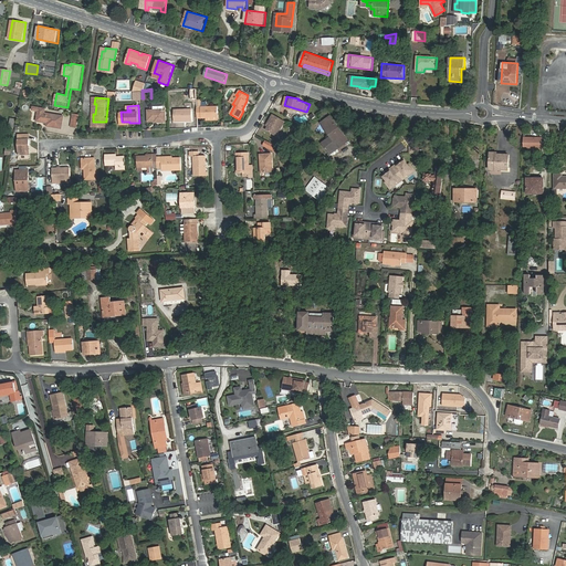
[(49,114),(48,114),(48,116),(45,116),(45,114),(45,109),(33,107),(33,111),(39,112),(37,122),(45,123),(45,126),(46,126),(49,114)]
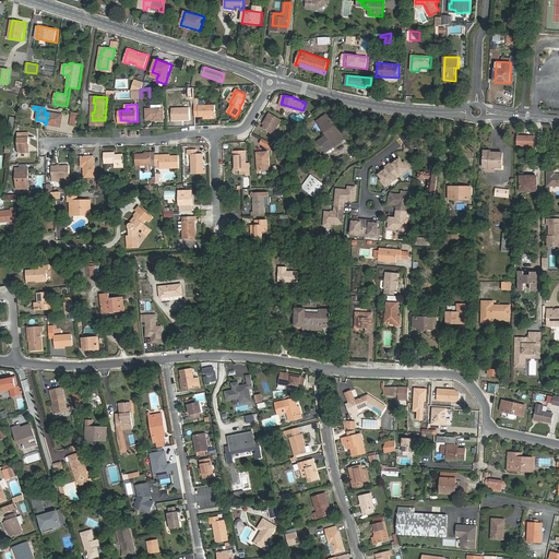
[(195,117),(204,116),(215,116),(215,106),(195,106),(195,117)]
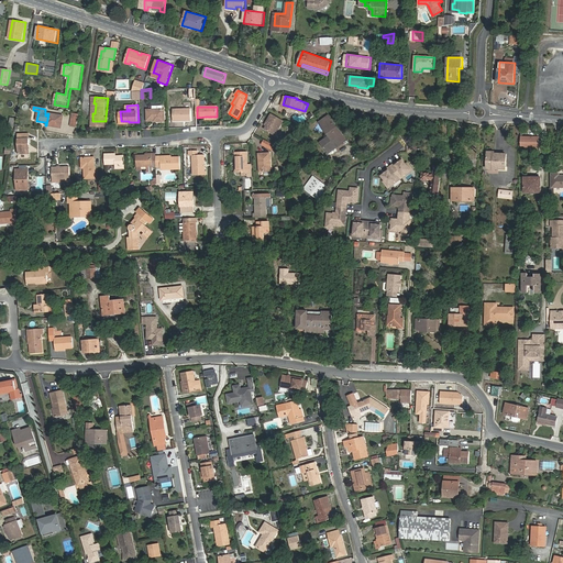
[(192,120),(191,108),(174,109),(174,120),(192,120)]
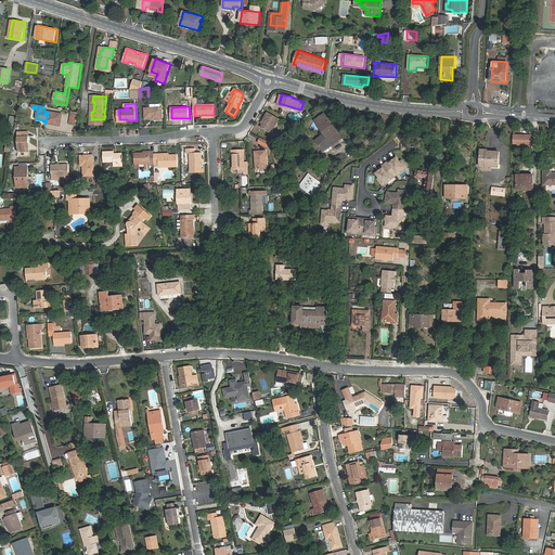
[(156,118),(156,119),(163,119),(162,107),(145,108),(146,118),(152,118),(156,118)]
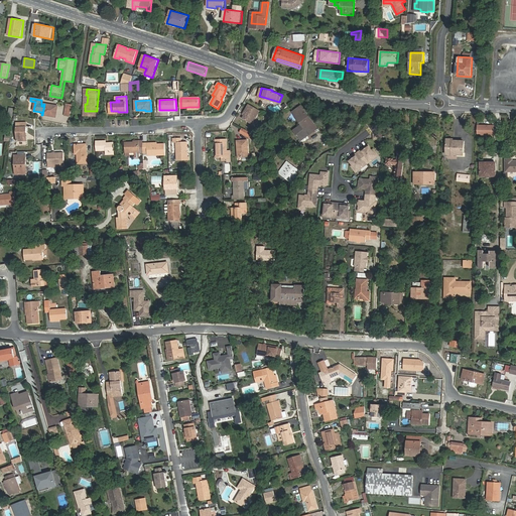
[(247,113),(246,115),(244,118),(253,124),(261,110),(250,103),(245,112),(247,113)]
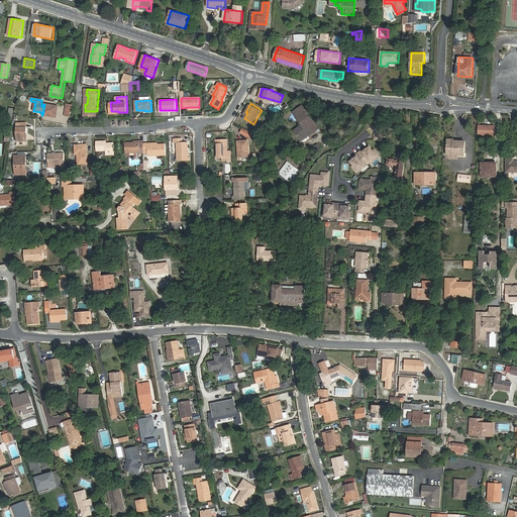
[(56,117),(58,106),(44,104),(42,115),(56,117)]
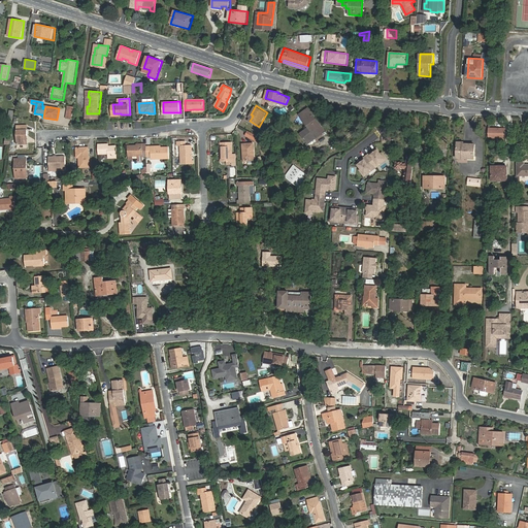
[(67,106),(65,119),(72,120),(74,107),(67,106)]
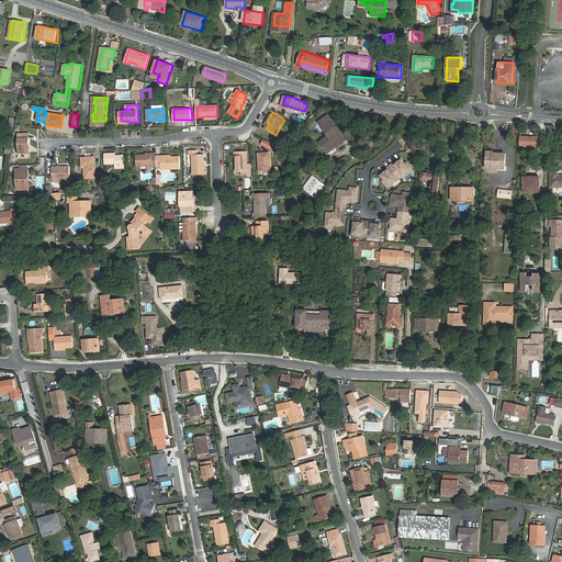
[(327,153),(343,142),(339,137),(341,135),(329,117),(323,122),(330,134),(328,135),(319,142),(327,153)]
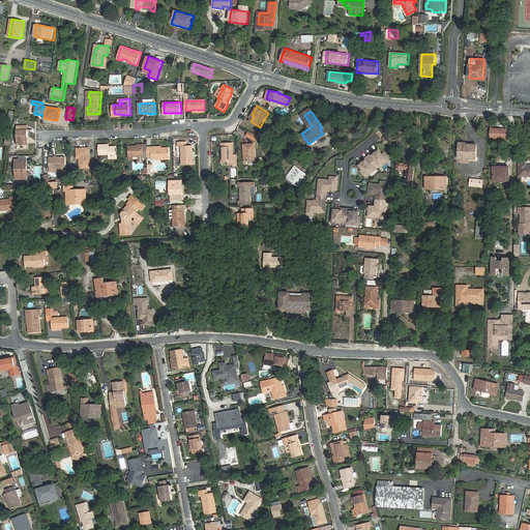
[(302,116),(310,127),(312,126),(304,115),(302,116)]
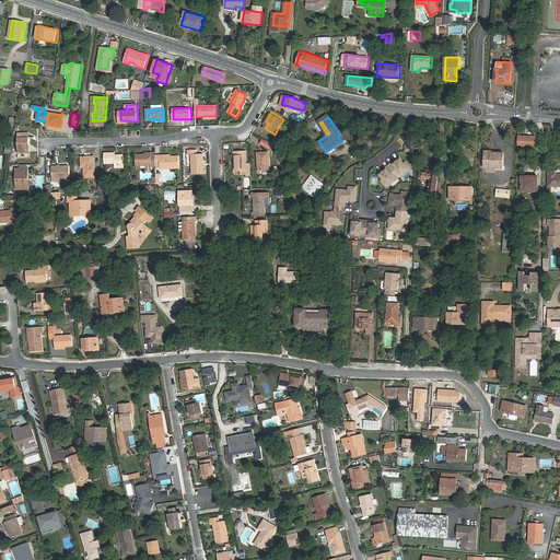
[(27,144),(30,144),(30,132),(19,133),(20,153),(27,153),(27,144)]
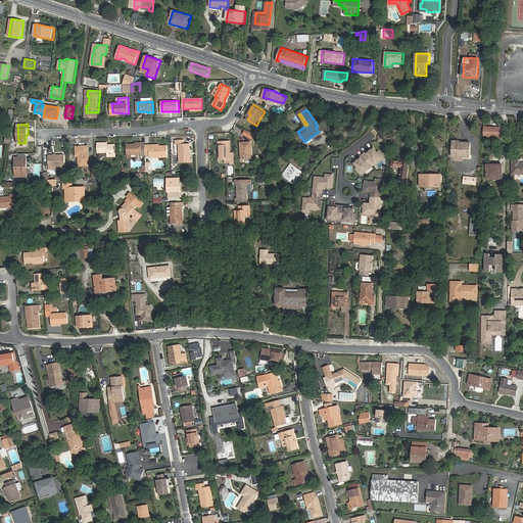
[(484,128),(484,136),(487,136),(487,138),(501,138),(501,129),(495,128),(495,130),(492,130),(492,128),(484,128)]
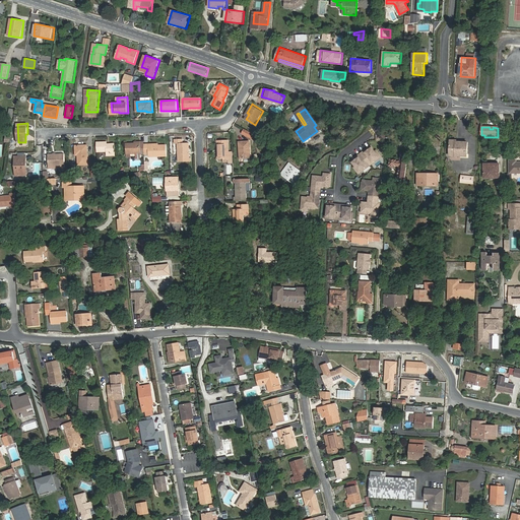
[(319,130),(317,131),(303,141),(304,143),(320,132),(319,130)]
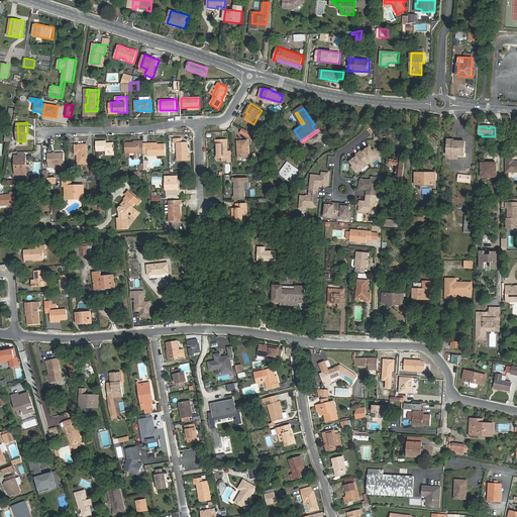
[(188,160),(187,157),(187,142),(182,142),(181,138),(174,138),(174,142),(176,142),(177,161),(188,160)]
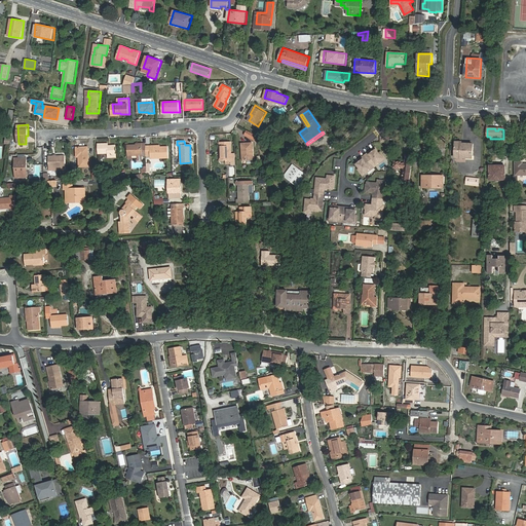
[(221,141),(221,145),(221,160),(236,159),(235,152),(232,152),(231,141),(221,141)]
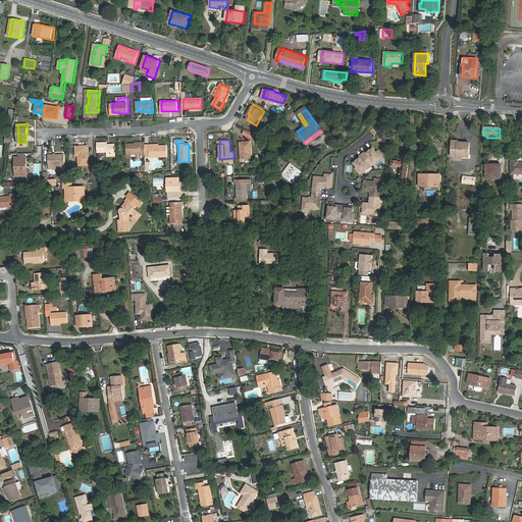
[(459,141),(452,141),(452,157),(469,157),(469,143),(459,143),(459,141)]
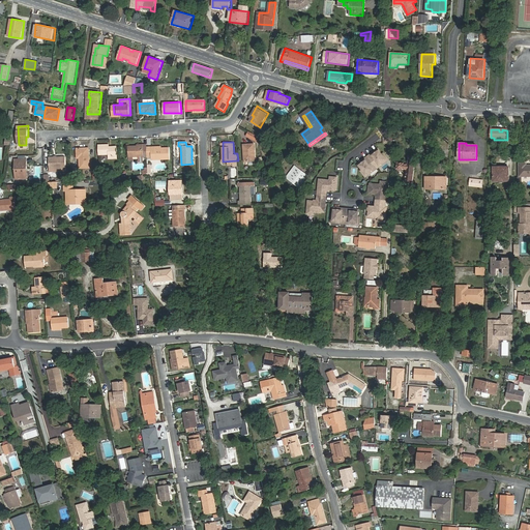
[(247,152),(246,162),(256,160),(255,144),(244,144),(244,152),(247,152)]
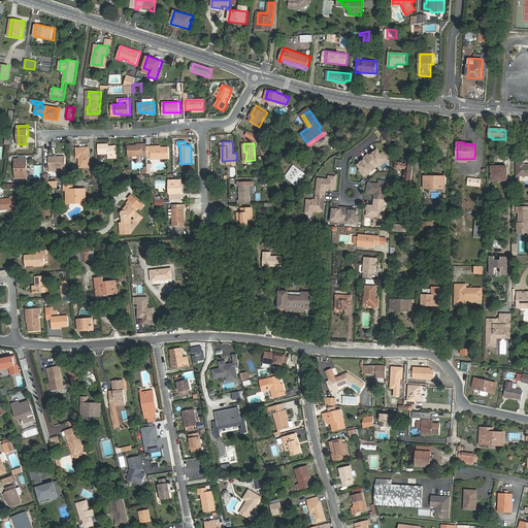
[(109,155),(117,155),(117,145),(108,145),(109,144),(100,144),(100,153),(108,153),(109,155)]
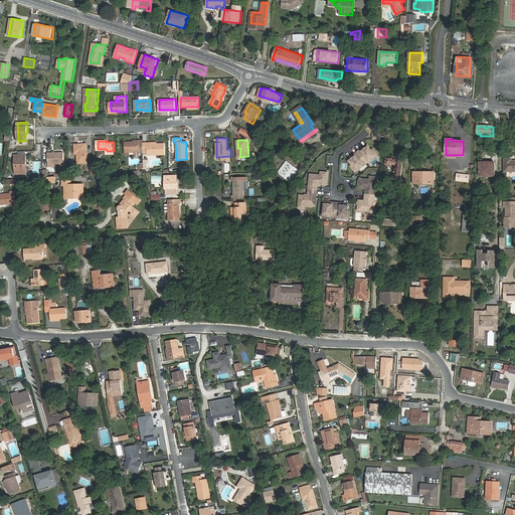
[(133,142),(125,142),(125,151),(139,151),(139,147),(139,142),(133,142)]
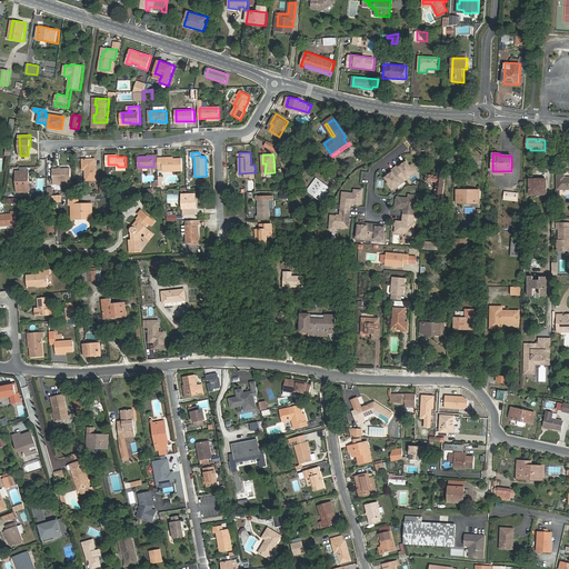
[(181,159),(173,159),(162,159),(162,158),(158,158),(158,162),(158,168),(162,168),(162,171),(181,170),(181,159)]
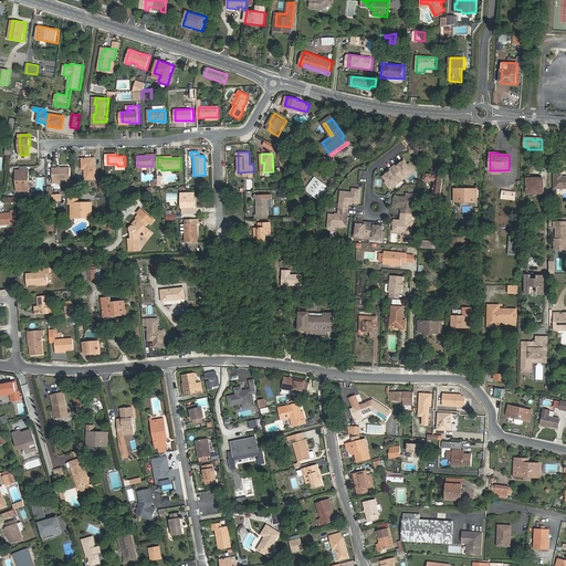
[(96,179),(96,158),(83,158),(83,168),(85,168),(86,179),(96,179)]
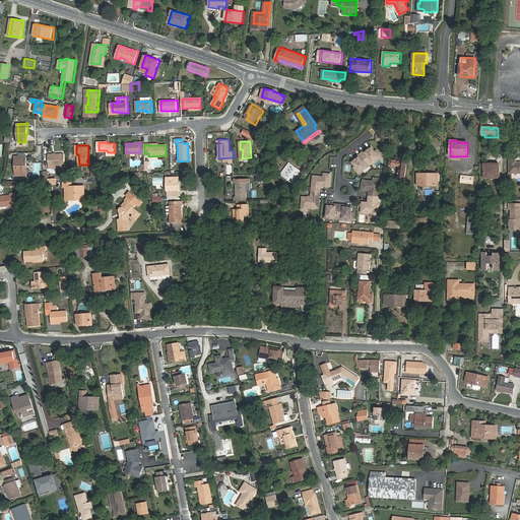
[(375,154),(372,149),(368,151),(369,153),(366,155),(365,152),(361,155),(370,168),(373,166),(372,164),(380,158),(377,153),(375,154)]
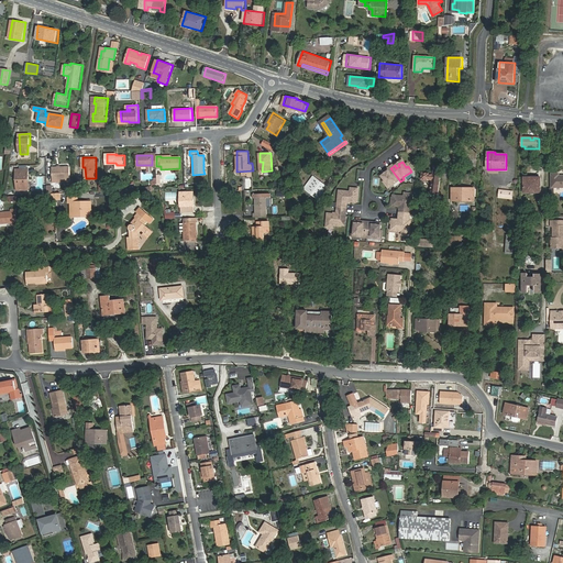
[(72,178),(70,166),(53,167),(54,179),(72,178)]
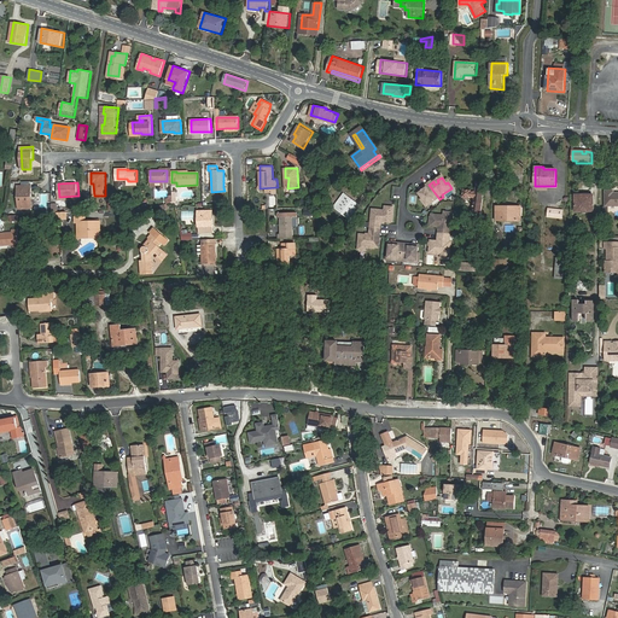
[(473,215),(482,215),(485,184),(477,184),(476,192),(473,192),(473,190),(464,190),(464,198),(472,199),(472,197),(476,198),(473,215)]
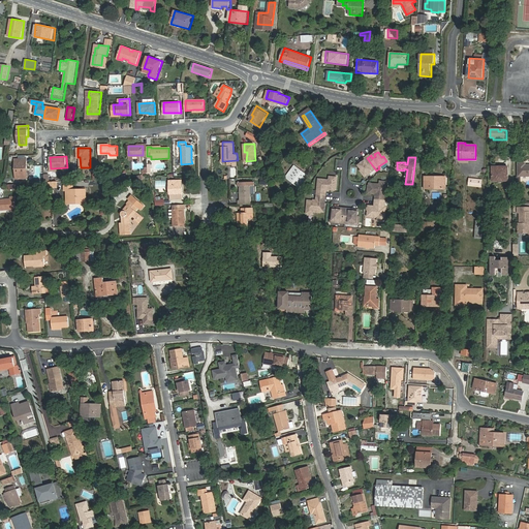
[(376,170),(367,158),(364,161),(365,163),(363,165),(362,163),(358,166),(362,172),(360,173),(364,178),(371,172),(372,174),(376,170)]
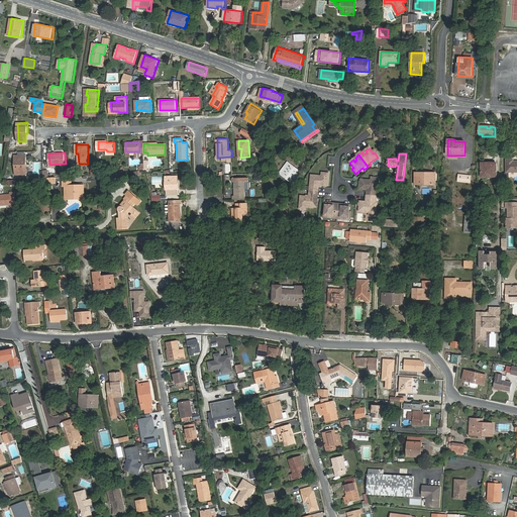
[(15,156),(16,175),(25,174),(25,163),(27,163),(26,156),(15,156)]
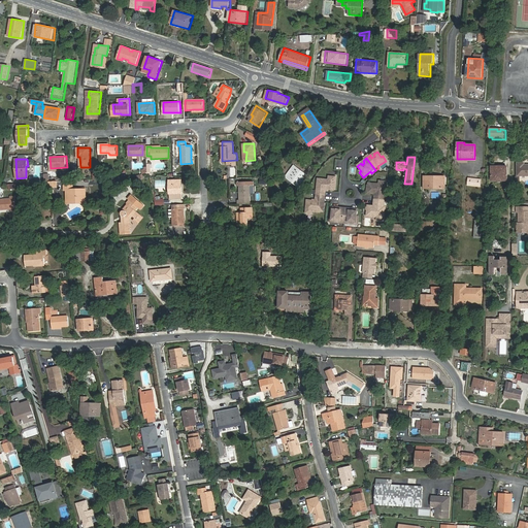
[(524,163),(518,164),(518,176),(527,175),(527,165),(524,165),(524,163)]
